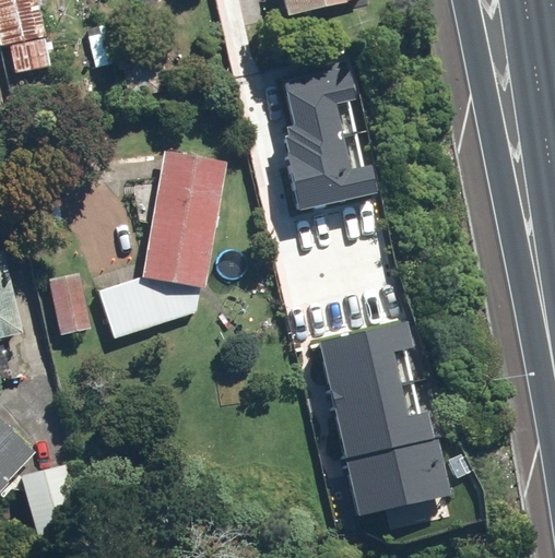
[(47,68),(43,39),(35,0),(0,0),(0,46),(7,45),(11,73),(47,68)]
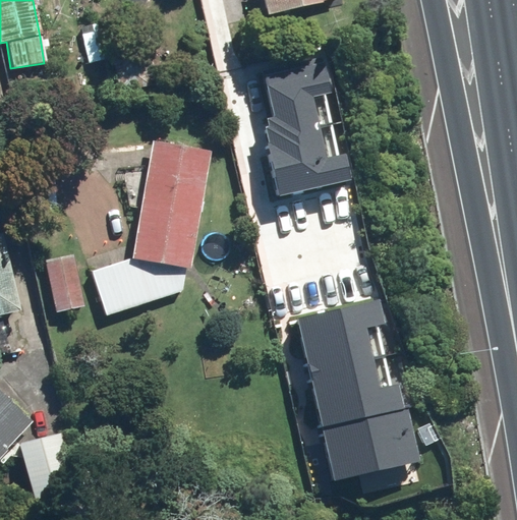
[(266,0),(269,12),(333,0),(266,0)]
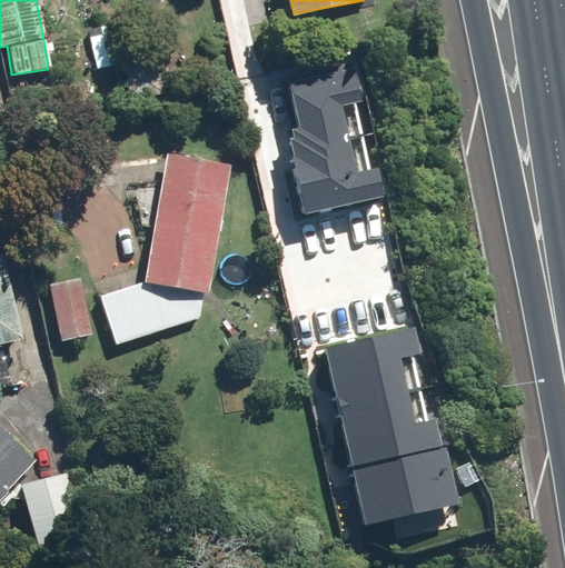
[(102,23),(83,27),(93,71),(111,67),(102,23)]
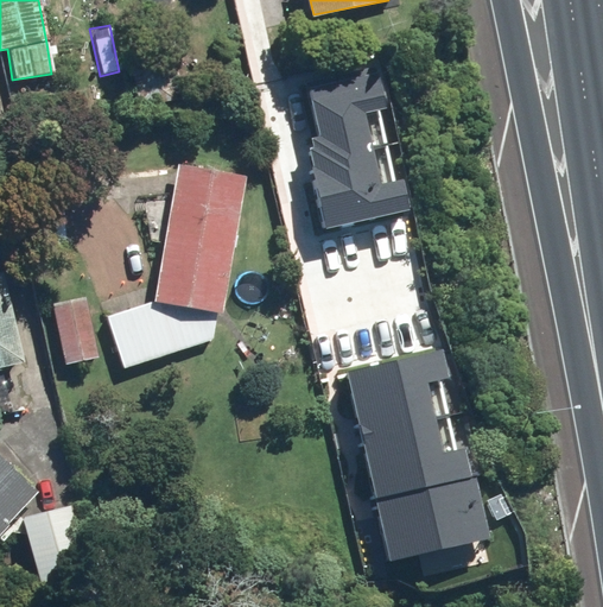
[(170,45),(125,55),(135,107),(181,97),(170,45)]
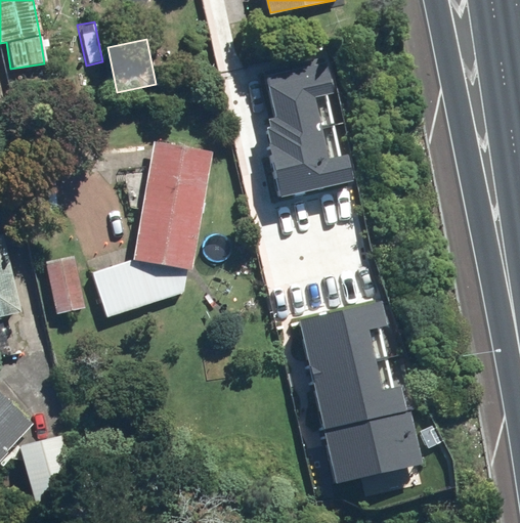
[(318,75),(259,90),(289,200),(348,184),(318,75)]
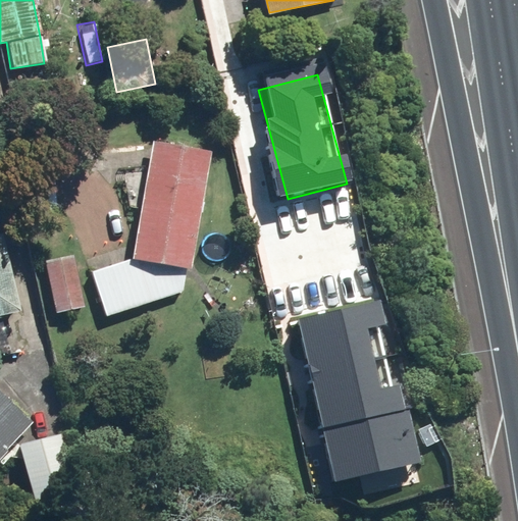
[(186,267),(191,268),(211,151),(153,141),(133,258),(92,271),(105,315),(182,292),(186,267)]
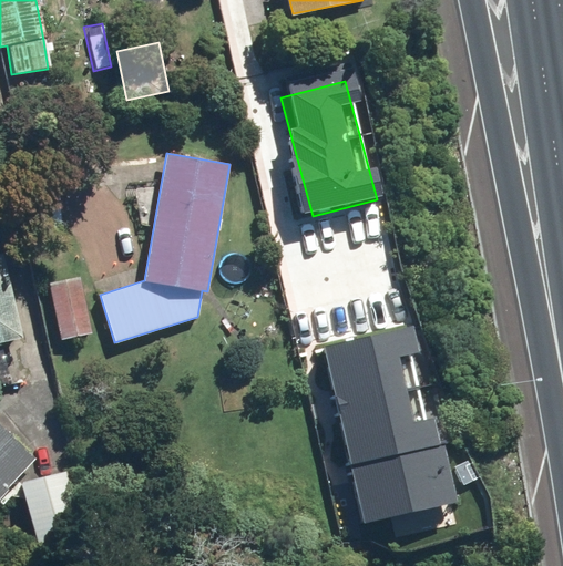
[(0,341),(24,336),(4,254),(0,254),(0,341)]
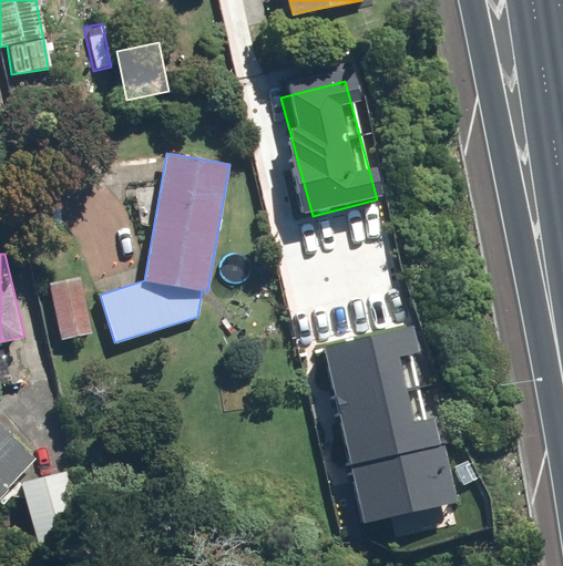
[(50,288),(59,339),(92,333),(83,283),(50,288)]
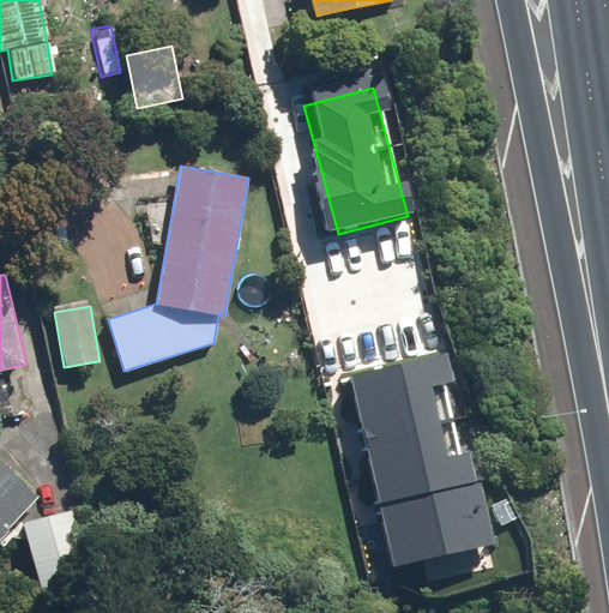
[(448,356),(342,378),(383,576),(489,554),(448,356)]
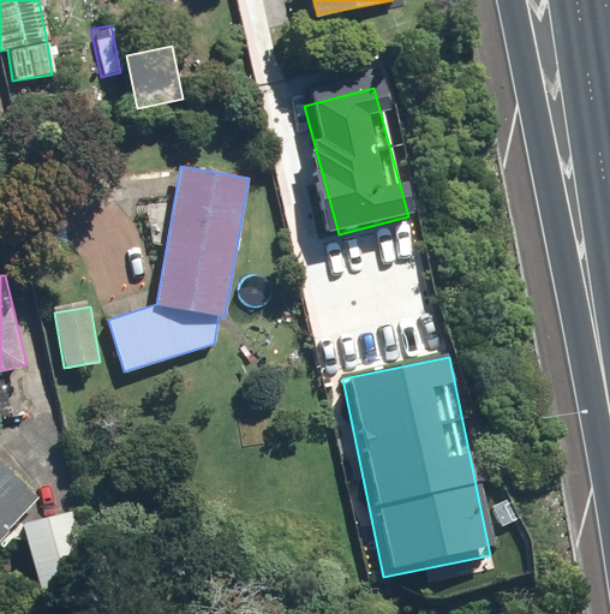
[(0,544),(42,500),(0,460),(0,544)]
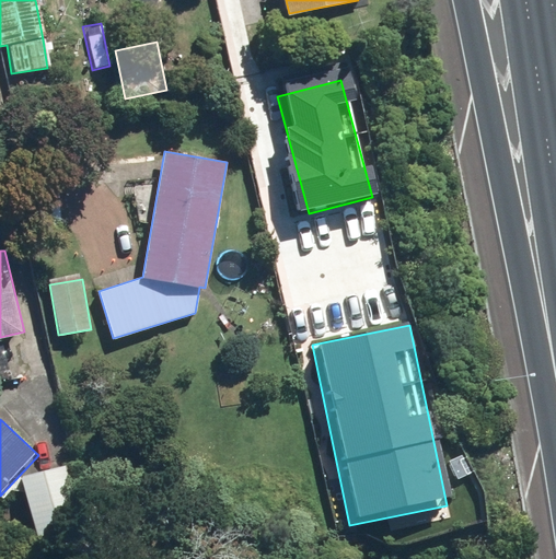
[(61,467),(22,477),(38,542),(78,531),(61,467)]
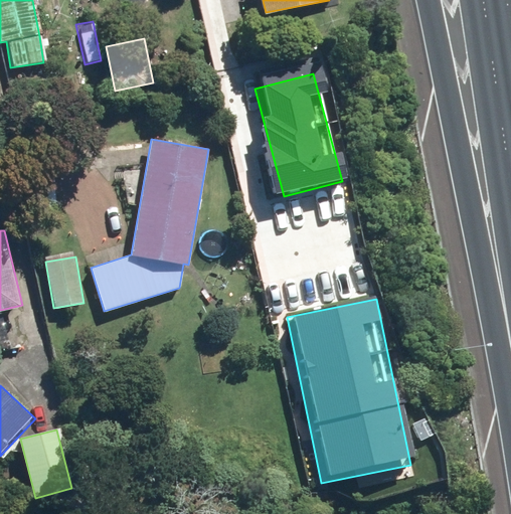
All buildings are outlined.
